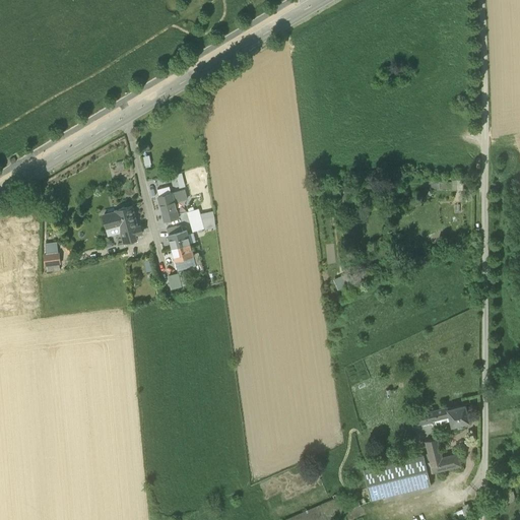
[(436,187),(452,187),(452,178),(436,178),(436,187)]
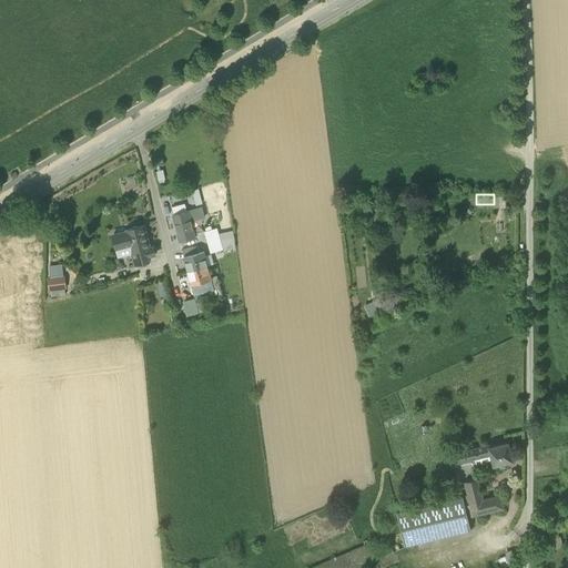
[(189,212),(191,221),(204,217),(202,208),(189,212)]
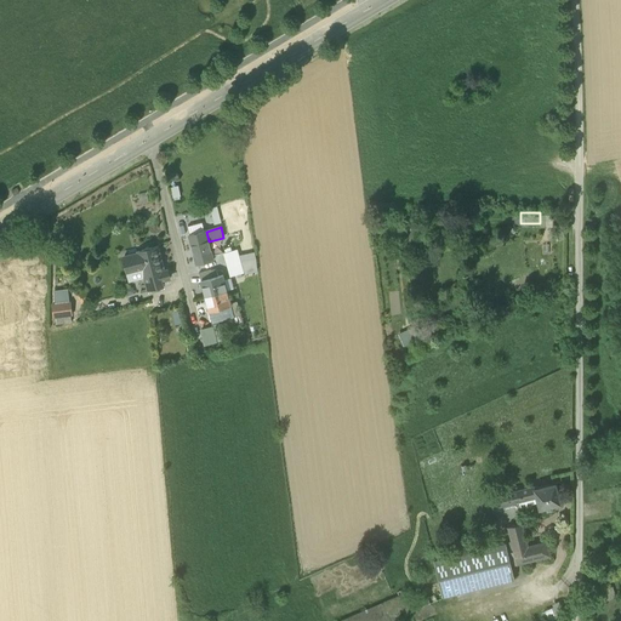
[(189,235),(198,265),(214,261),(209,241),(206,232),(189,235)]
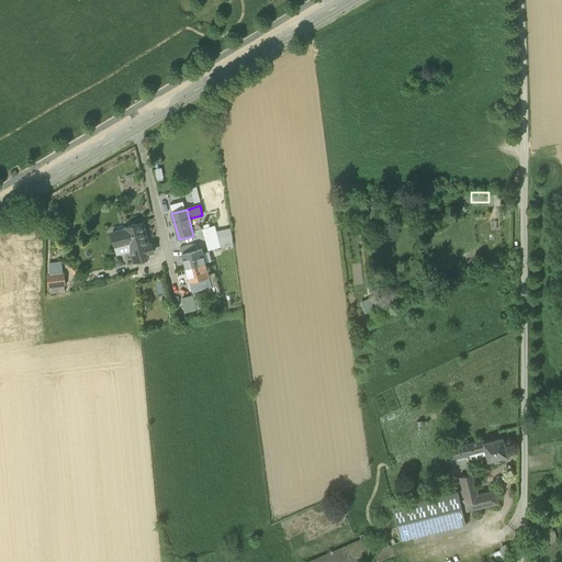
[(124,228),(124,231),(112,234),(115,247),(128,244),(131,251),(134,262),(147,259),(146,255),(154,253),(152,245),(149,245),(143,223),(124,228)]
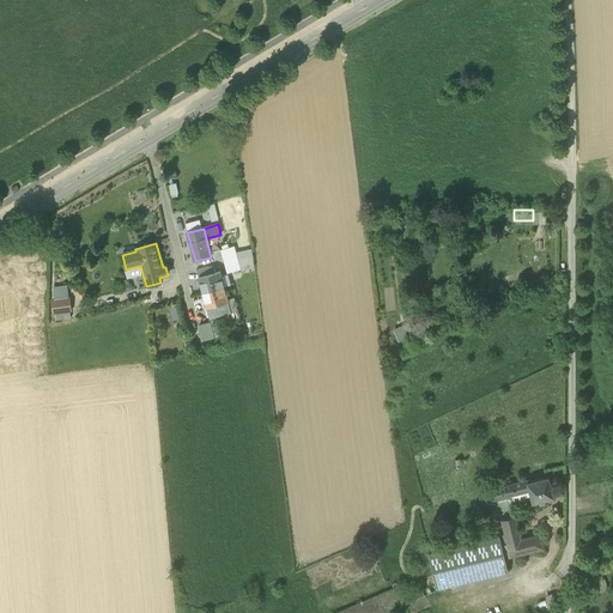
[(228,273),(241,269),(234,247),(229,248),(228,246),(223,247),(224,250),(222,250),(228,273)]
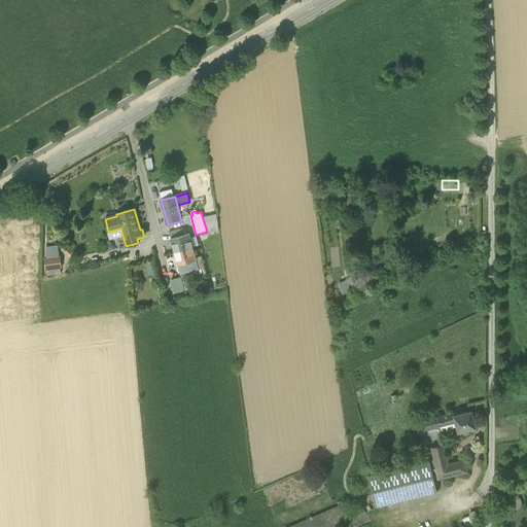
[(120,229),(108,232),(110,239),(123,236),(120,229)]
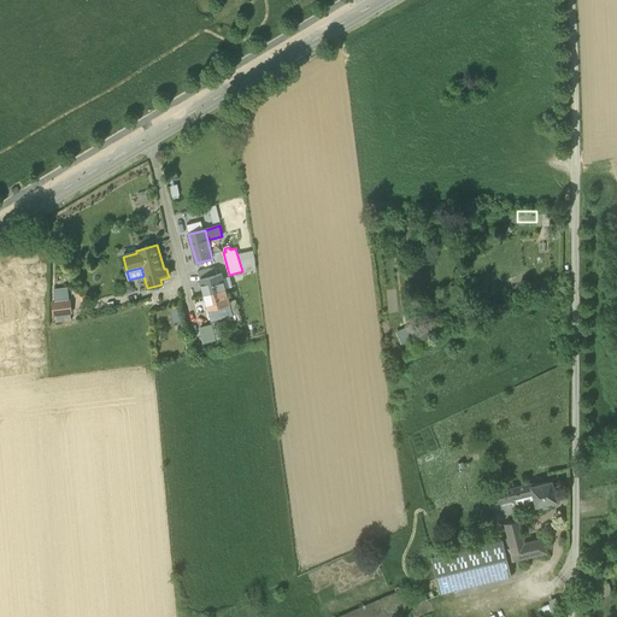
[(198,272),(200,280),(217,275),(216,270),(211,272),(210,270),(198,272)]
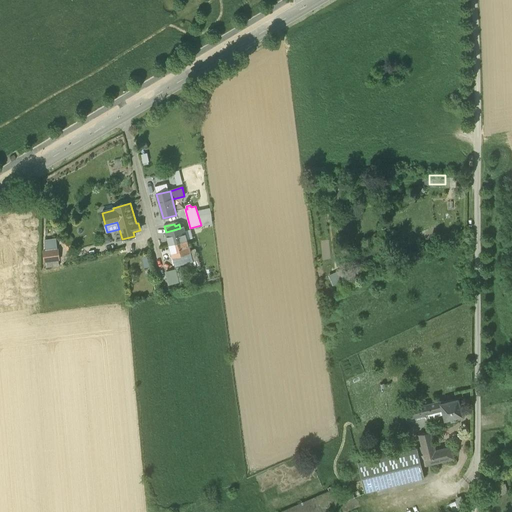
[(166,232),(169,245),(187,240),(184,227),(180,228),(166,232)]
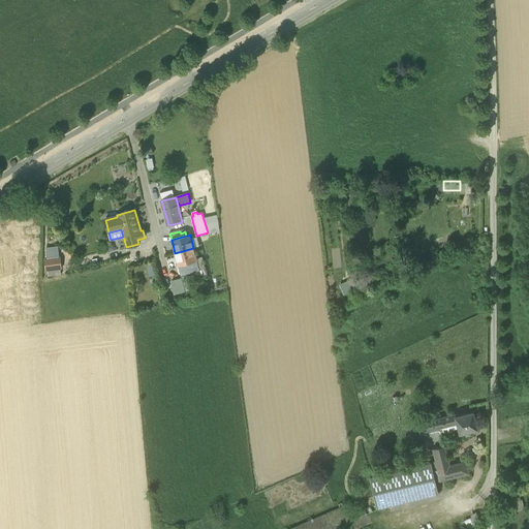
[(68,245),(63,249),(70,259),(75,255),(68,245)]
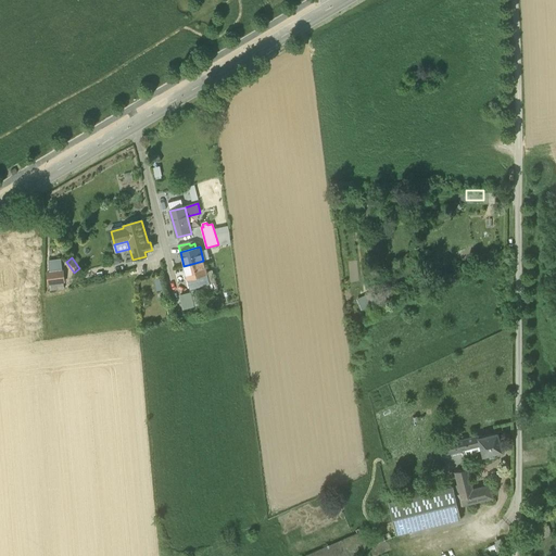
[(63,283),(65,283),(63,270),(62,270),(61,258),(49,260),(50,272),(47,272),(48,285),(50,285),(50,289),(64,288),(63,283)]
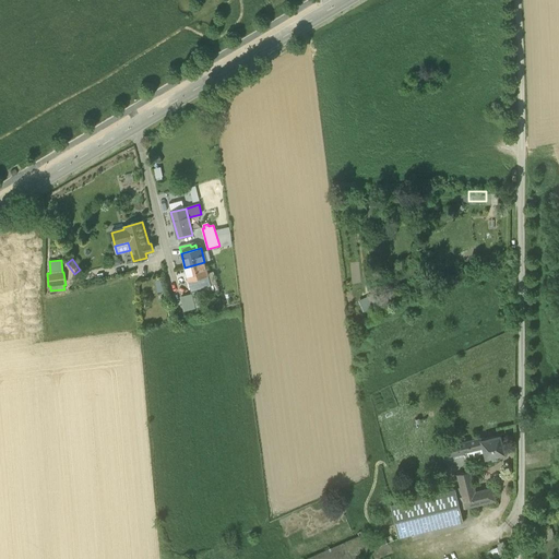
[(209,276),(204,262),(185,268),(189,282),(209,276)]
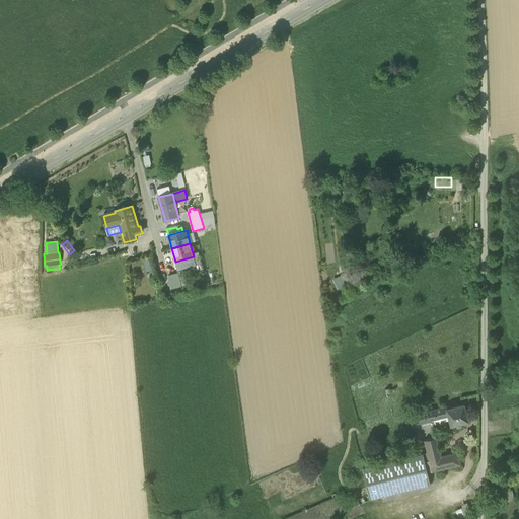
[(176,267),(176,268),(180,267),(195,263),(194,256),(175,262),(176,267)]
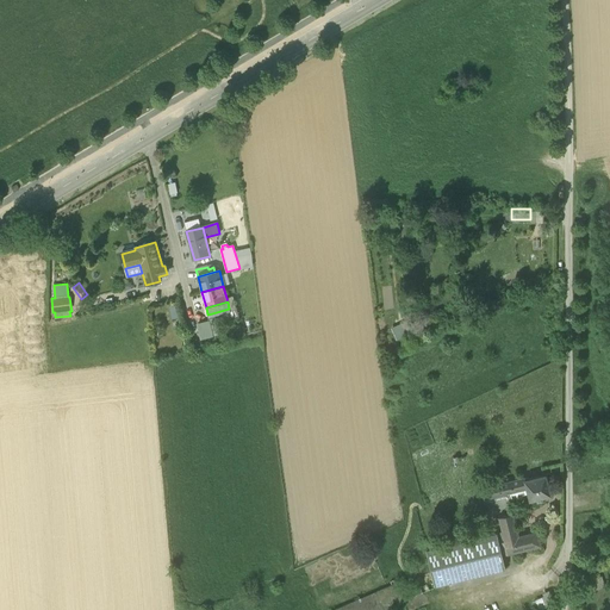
[(392,327),(397,341),(410,335),(404,322),(392,327)]
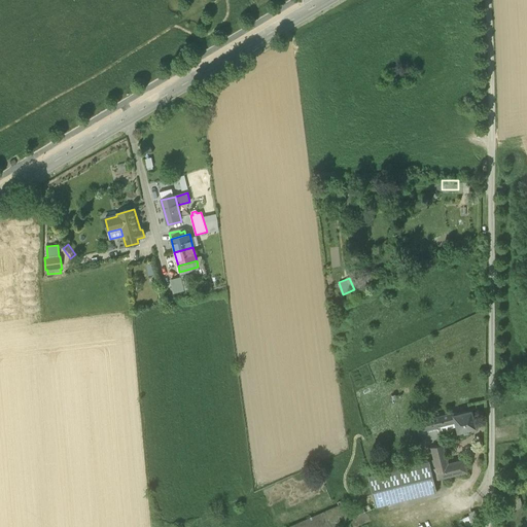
[(471,411),(454,415),(455,422),(456,425),(457,432),(463,430),(467,429),(476,427),(471,411)]
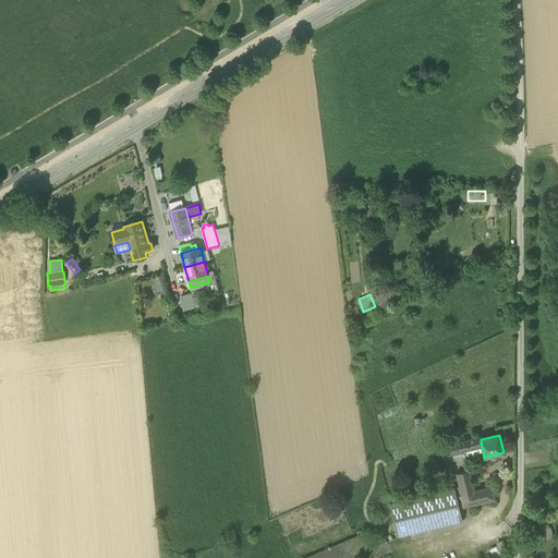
[(466,450),(482,447),(481,439),(481,437),(462,441),(464,451),(466,450)]
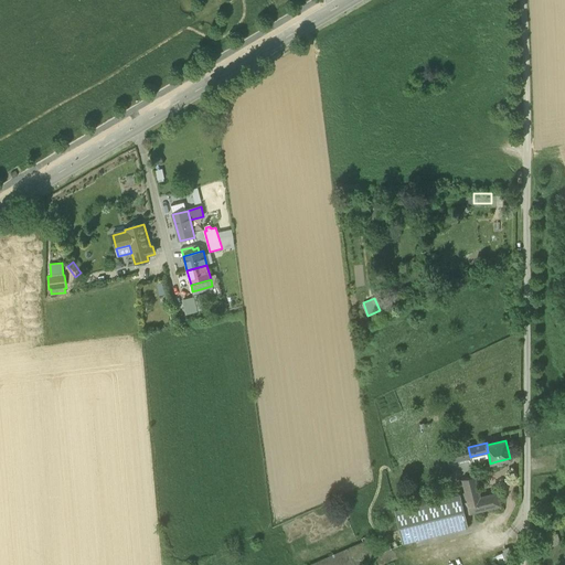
[(455,450),(457,460),(470,457),(468,447),(455,450)]
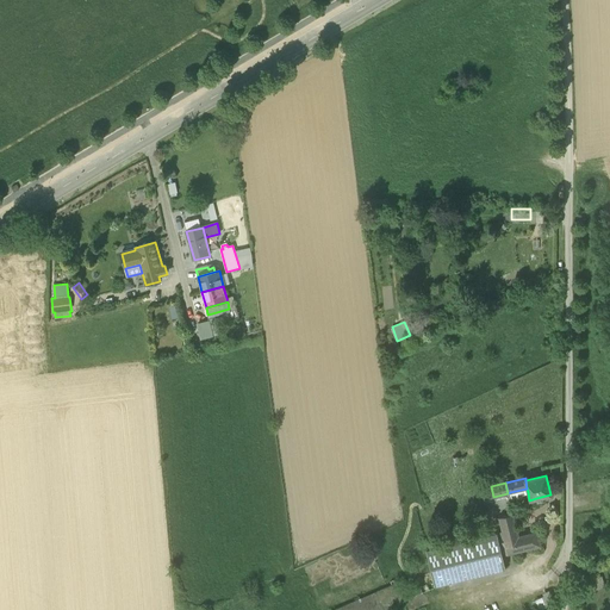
[(523,493),(528,492),(527,489),(510,492),(512,499),(521,498),(523,493)]
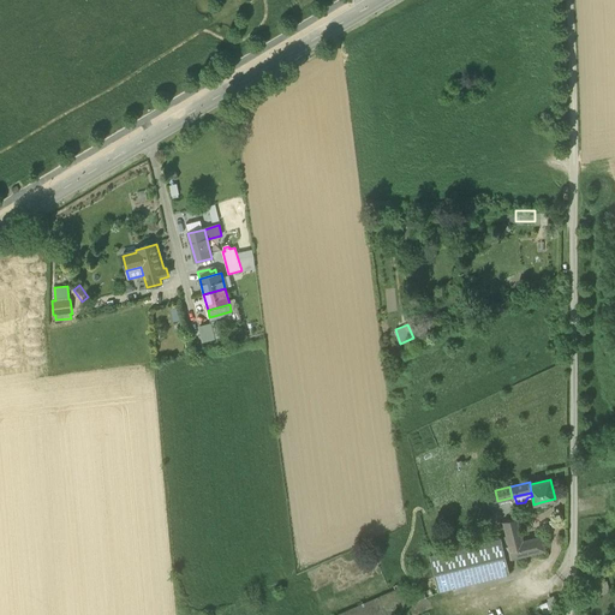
[(507,537),(508,544),(524,541),(518,518),(503,521),(507,537)]
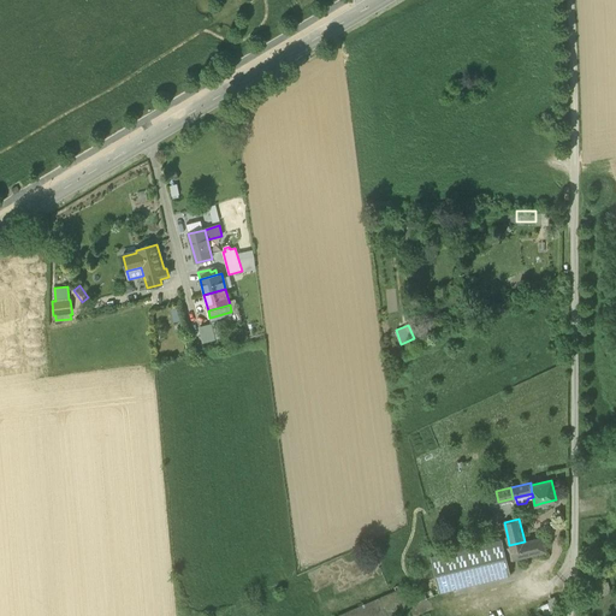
[(543,537),(525,542),(509,545),(513,560),(546,551),(543,537)]
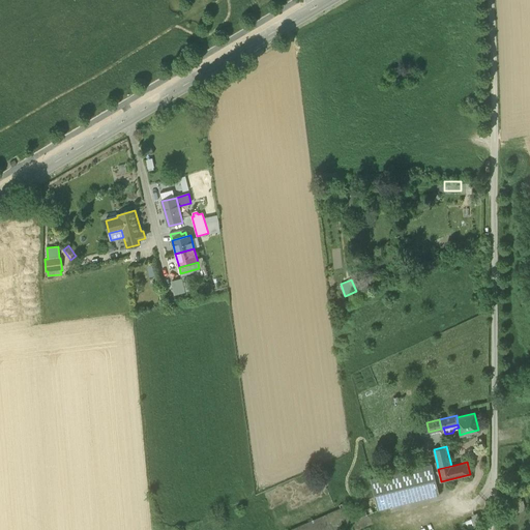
[(432,465),(436,482),(441,481),(438,469),(437,463),(432,465)]
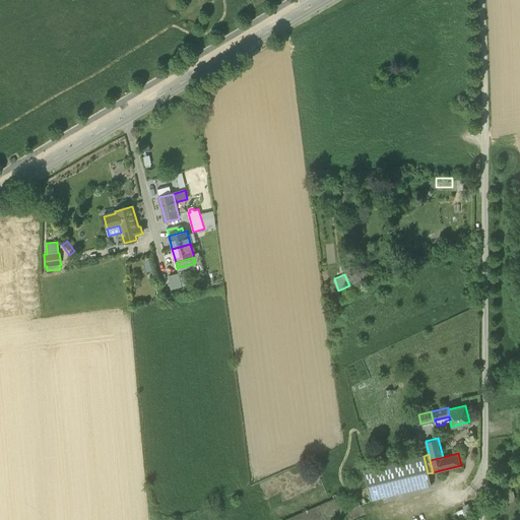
[(364,470),(371,501),(431,485),(428,473),(424,456),(424,455),(364,470)]
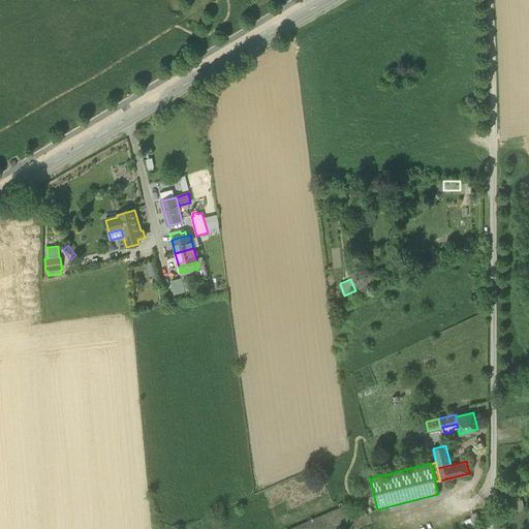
[(343,507),(336,510),(343,526),(350,523),(343,507)]
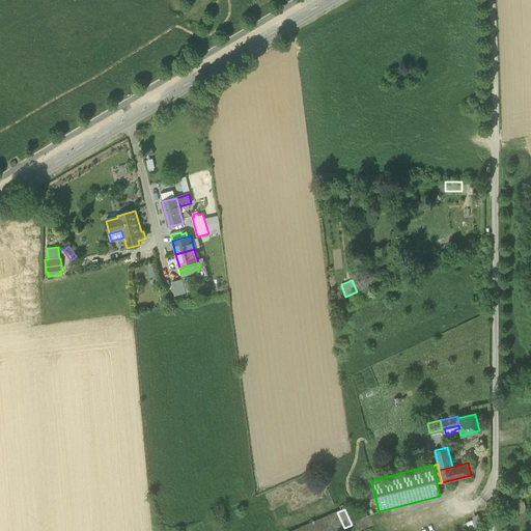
[(292,530),(336,530),(344,528),(337,512),(292,530)]
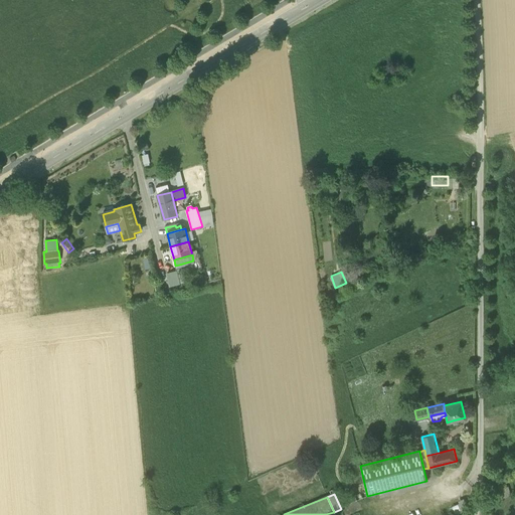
[(466,500),(453,504),(456,513),(469,508),(466,500)]
